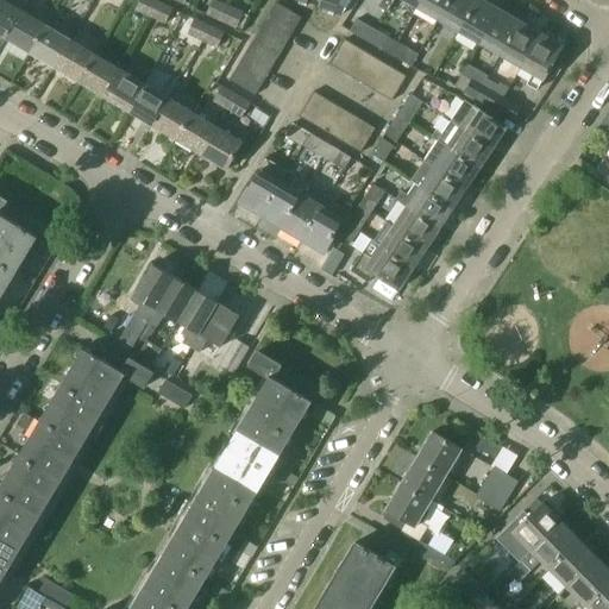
[(0,0),(0,33),(6,38),(22,11),(27,1),(25,0),(0,0)]
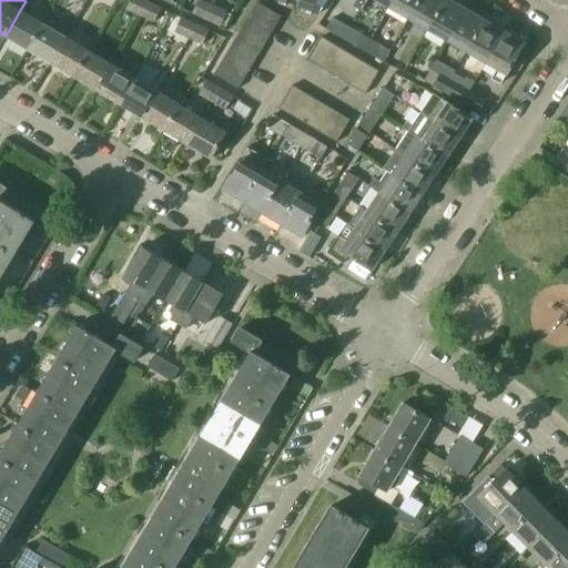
[(140,18),(148,2),(143,0),(131,0),(127,11),(140,18)]
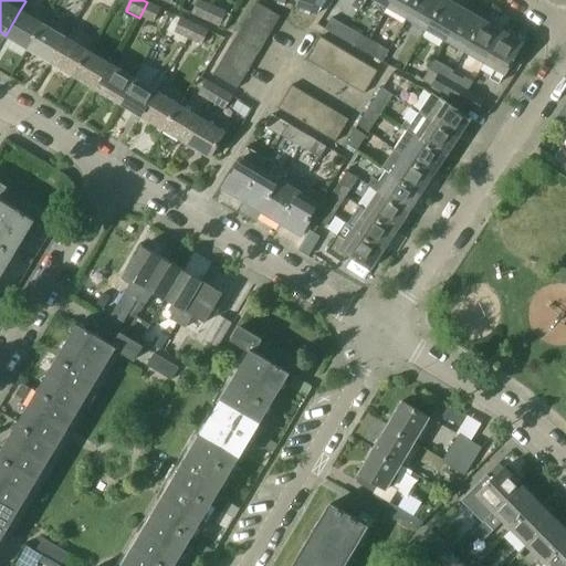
[(205,21),(212,6),(200,0),(197,0),(191,14),(205,21)]
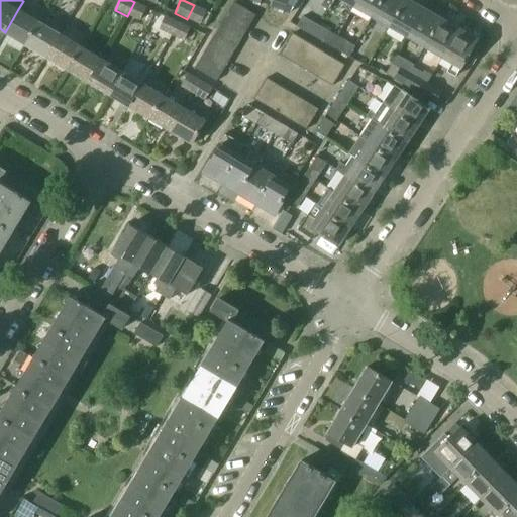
[(283,13),(288,0),(273,0),(271,8),(283,13)]
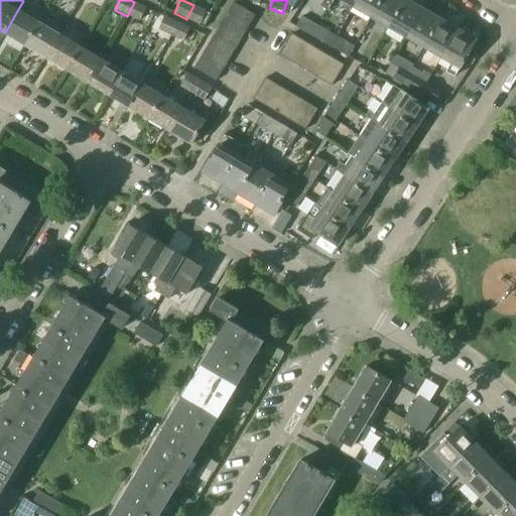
[(328,10),(333,0),(323,0),(320,6),(328,10)]
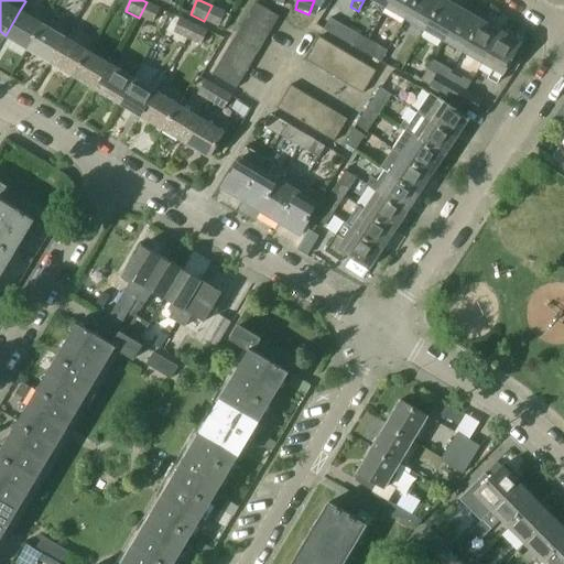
[(405,18),(415,0),(390,0),(387,8),(405,18)]
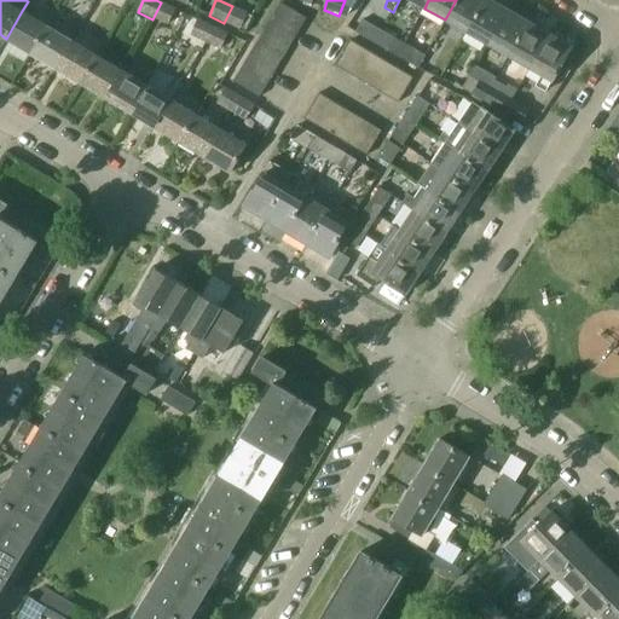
[(466,32),(484,0),(456,0),(445,19),(466,32)]
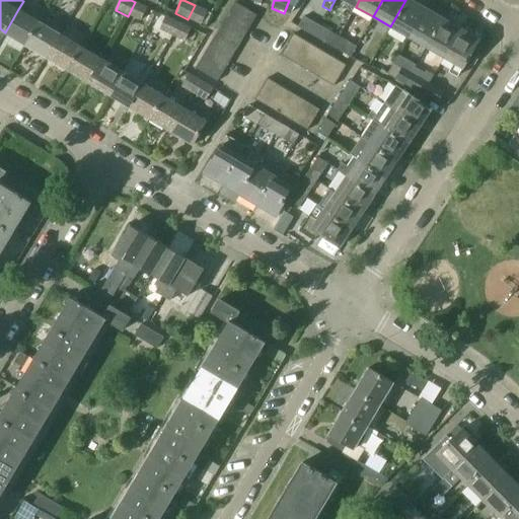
[(409,36),(425,8),(410,0),(405,0),(390,26),(409,36)]
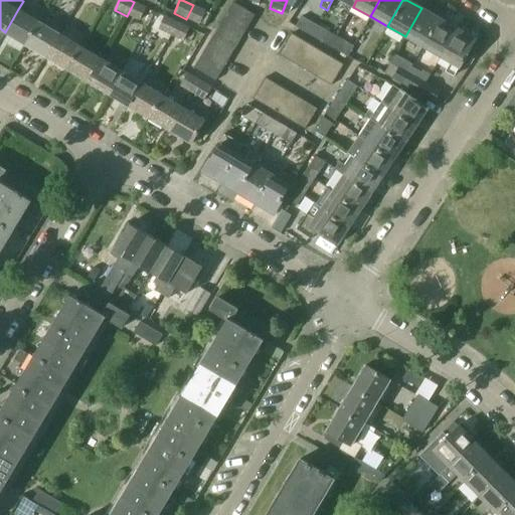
[(139,22),(146,8),(134,2),(127,16),(139,22)]
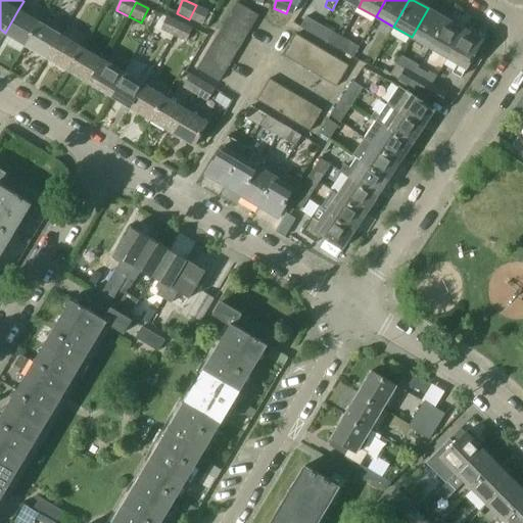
[(258,15),(236,2),(230,13),(251,27),(258,15)]
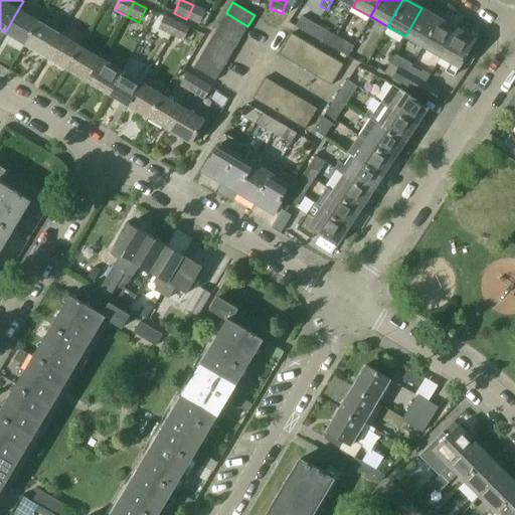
[(198,25),(205,11),(193,5),(186,19),(198,25)]
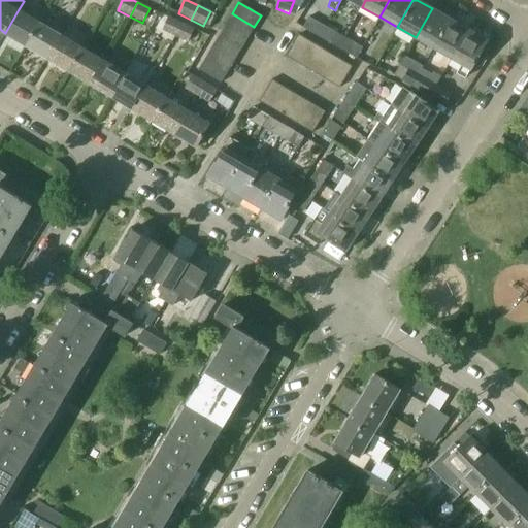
[(433,48),(451,20),(432,8),(416,37),(433,48)]
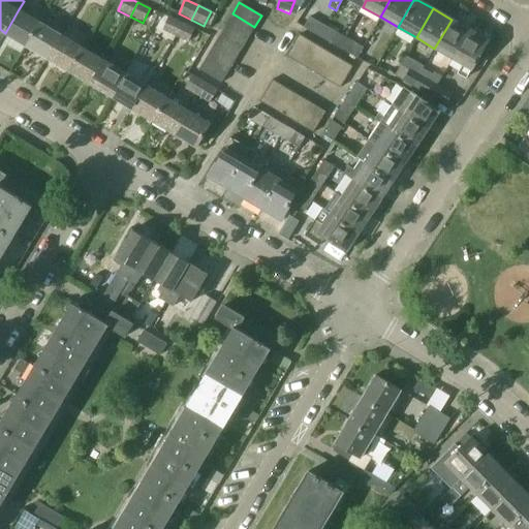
[(26,45),(39,23),(19,9),(5,33),(26,45)]
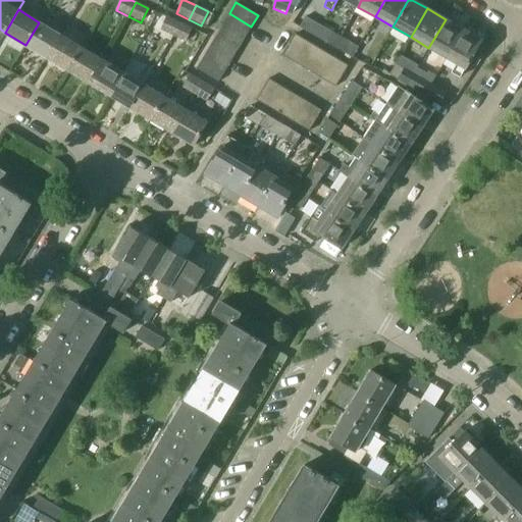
[(251,27),(229,13),(222,24),(245,38),(251,27)]
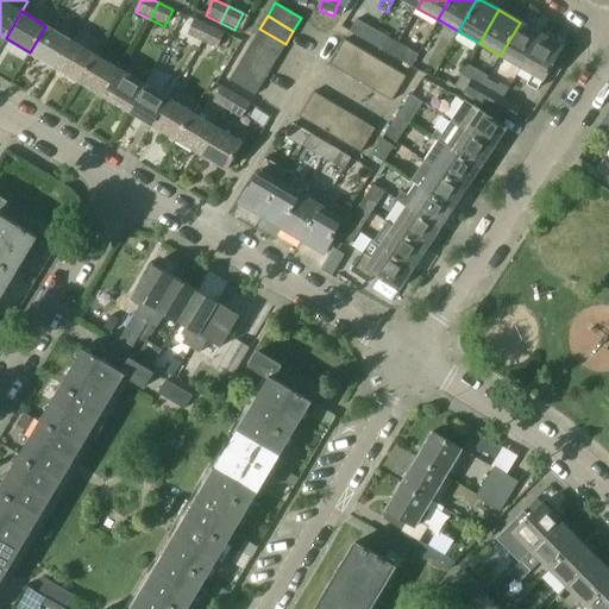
[(200,43),(208,26),(193,19),(186,36),(200,43)]
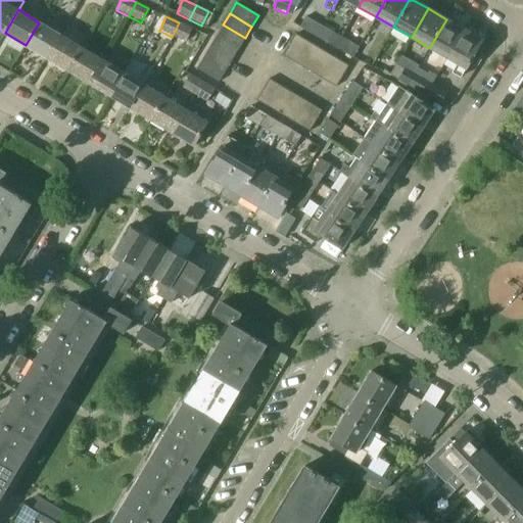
[(317,37),(323,27),(305,16),(299,28),(317,37)]
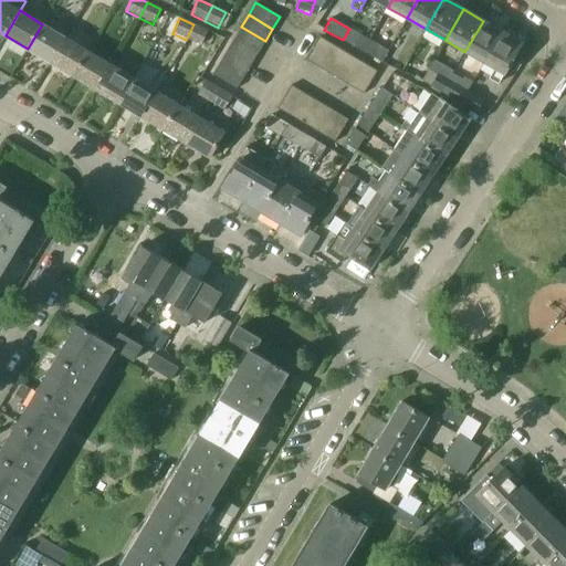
[(484,62),(502,31),(496,29),(495,23),(488,18),(483,21),(464,52),(484,62)]
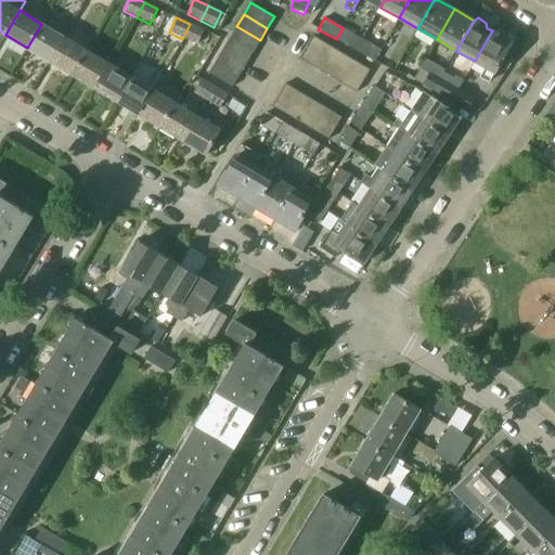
[(50,61),(64,37),(41,24),(27,48),(50,61)]
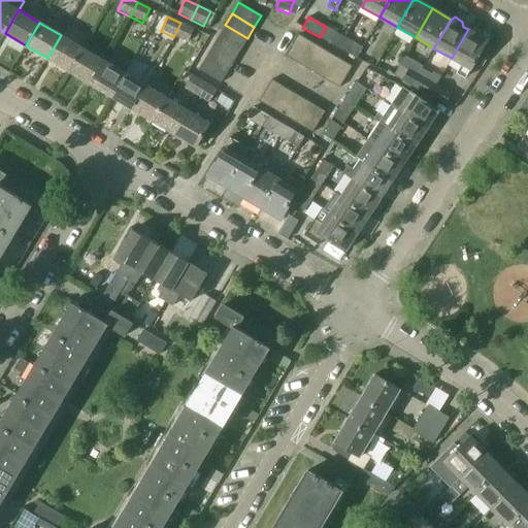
[(186,43),(193,28),(180,23),(173,37),(186,43)]
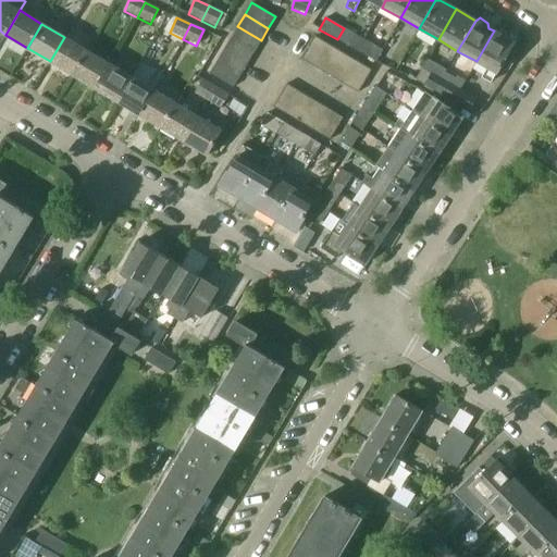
[(261,40),(237,26),(231,38),(254,52),(261,40)]
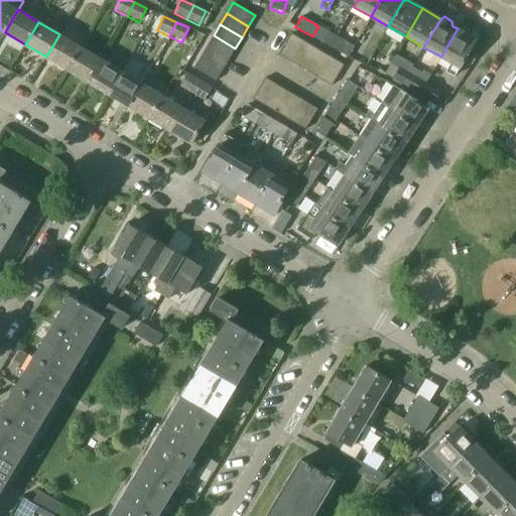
[(321,42),(328,31),(318,26),(312,36),(321,42)]
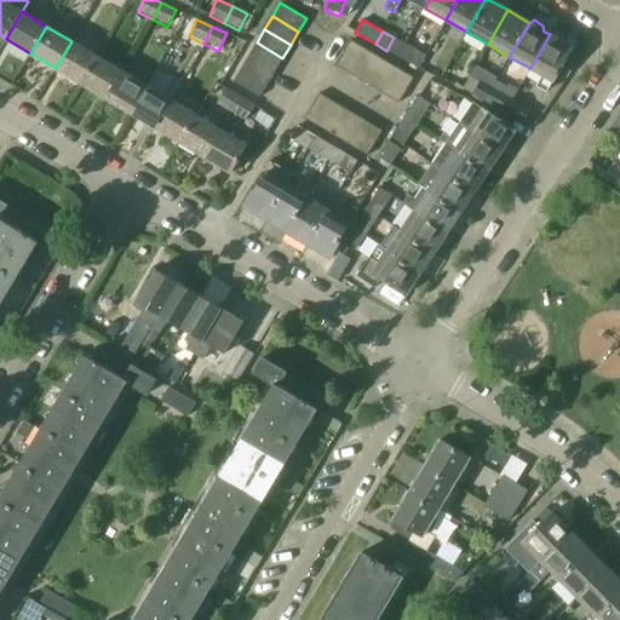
[(552,80),(572,47),(564,44),(564,38),(555,32),(550,34),(530,68),(541,75),(535,86),(545,91),(551,80),(552,80)]
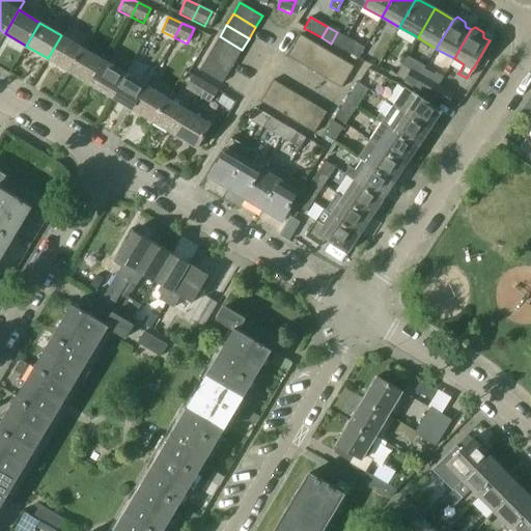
[(340,49),(346,37),(337,32),(331,44),(340,49)]
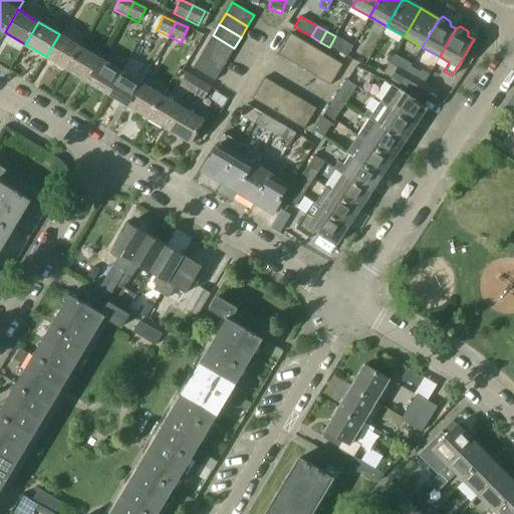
[(66,68),(80,46),(59,34),(46,56),(66,68)]
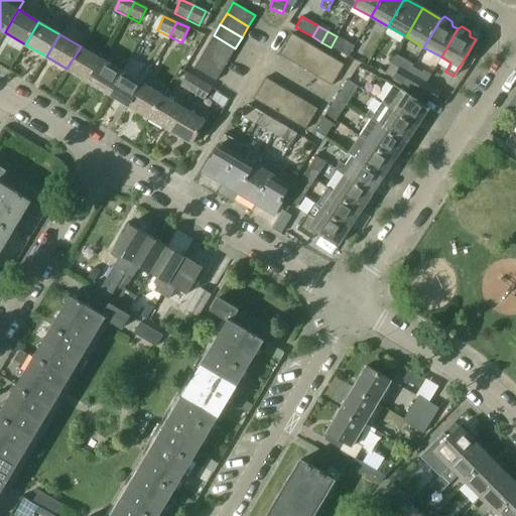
[(290,61),(302,40),(291,34),(279,54),(290,61)]
